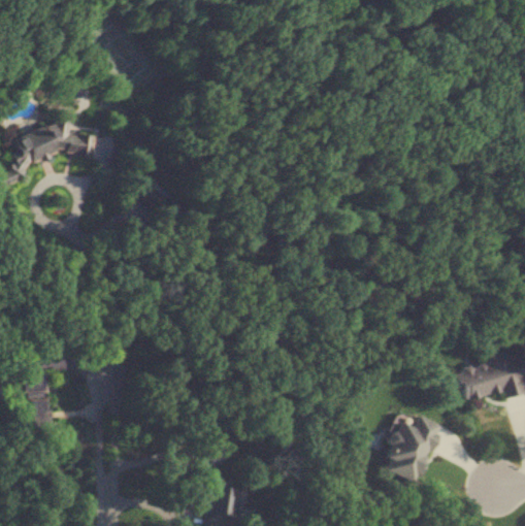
[(18,137),(15,159),(3,162),(1,186),(23,178),(24,166),(58,156),(94,159),(96,137),(69,135),(69,123),(68,122),(18,137)]
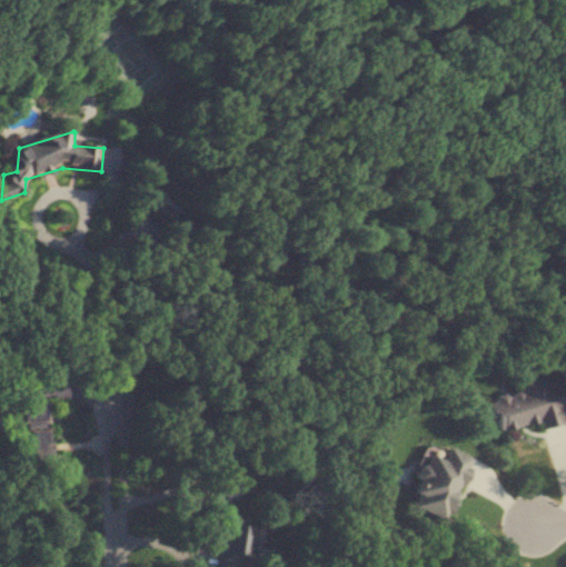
[(539,430),(565,424),(565,415),(556,381),(488,398),(497,433),(537,423),(539,430)]
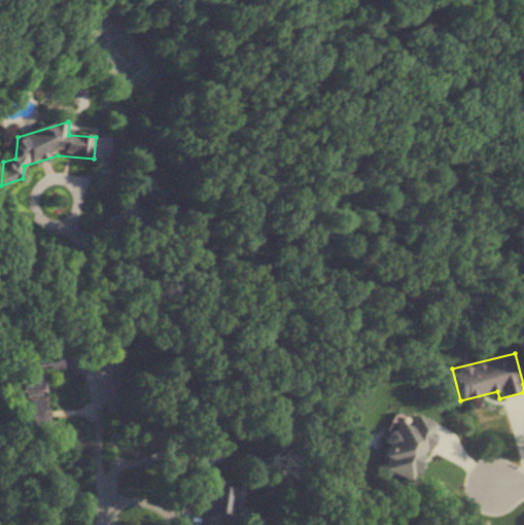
[(45,376),(24,376),(25,425),(46,425),(45,376)]
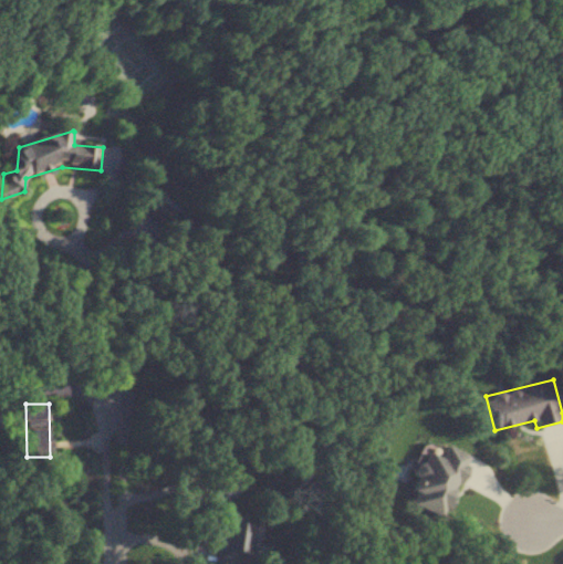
[(413,505),(444,519),(471,458),(447,446),(441,458),(428,451),(409,491),(418,494),(413,505)]
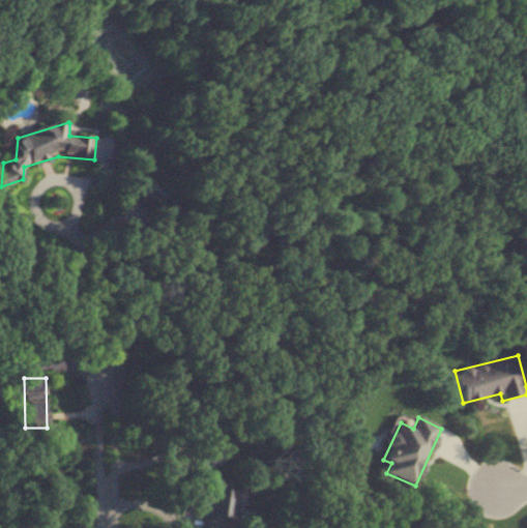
[(230,527),(237,493),(213,489),(206,527),(230,527)]
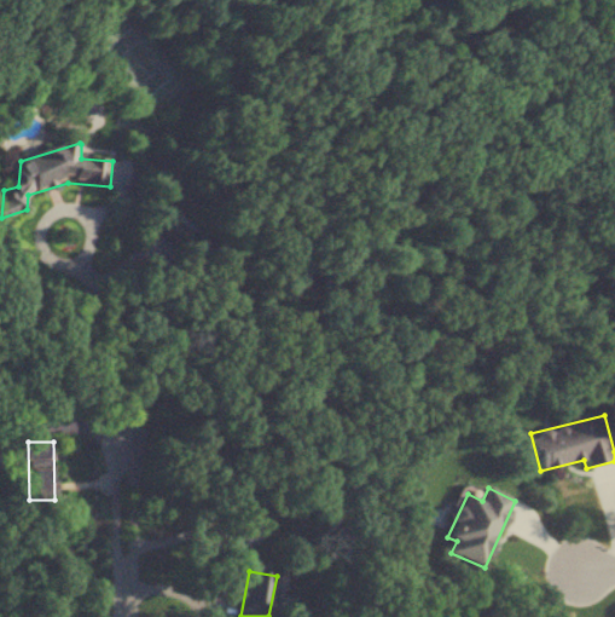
All buildings are outlined.
